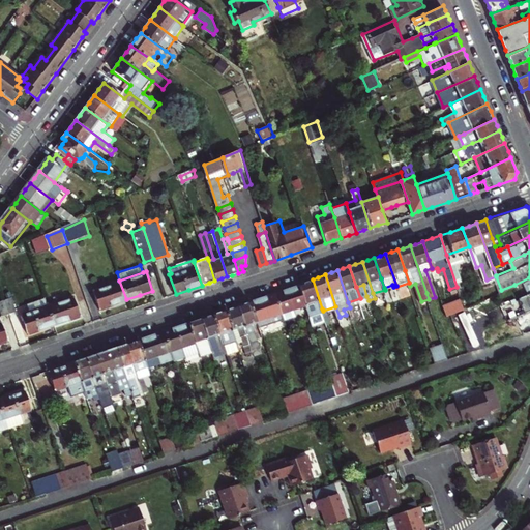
[(529,277),(514,285),(526,312),(529,310),(529,277)]
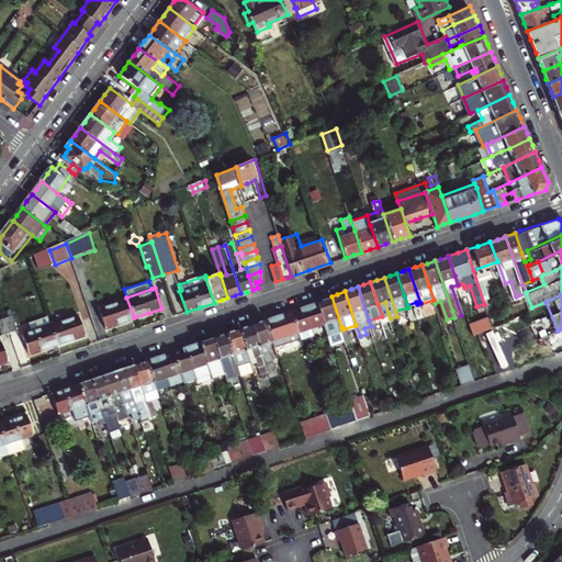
[(341,327),(332,296),(325,299),(318,300),(325,322),(329,334),(343,328),(341,327)]
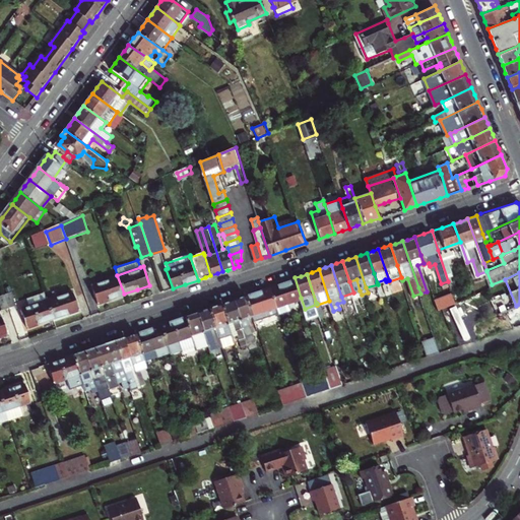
[(110,299),(124,294),(117,275),(91,283),(99,303),(110,299)]
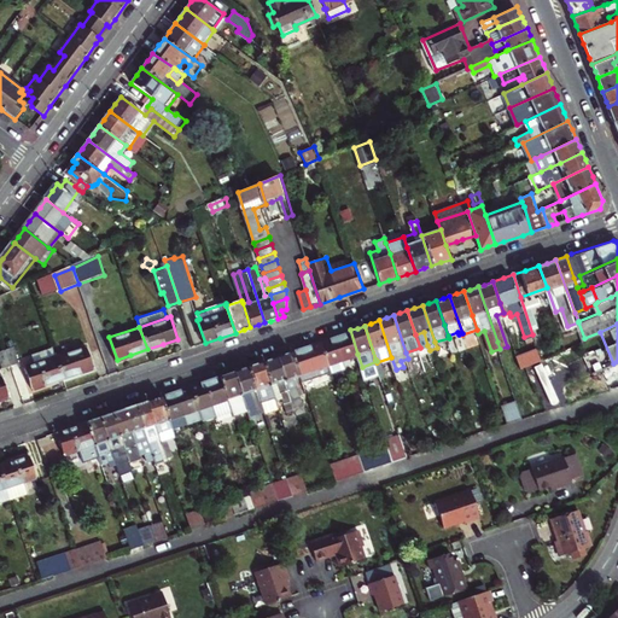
[(321,340),(331,369),(332,372),(347,367),(343,359),(357,354),(350,330),(334,336),(321,340)]
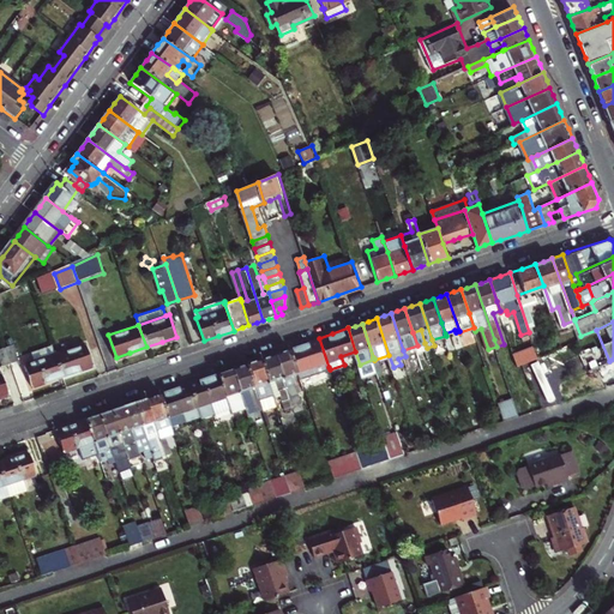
[(417,345),(425,343),(421,330),(413,332),(417,345)]
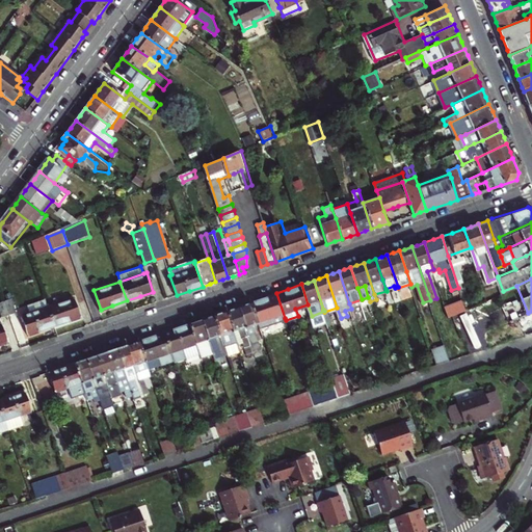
[(263,297),(251,301),(260,323),(261,326),(285,318),(276,293),(263,297)]
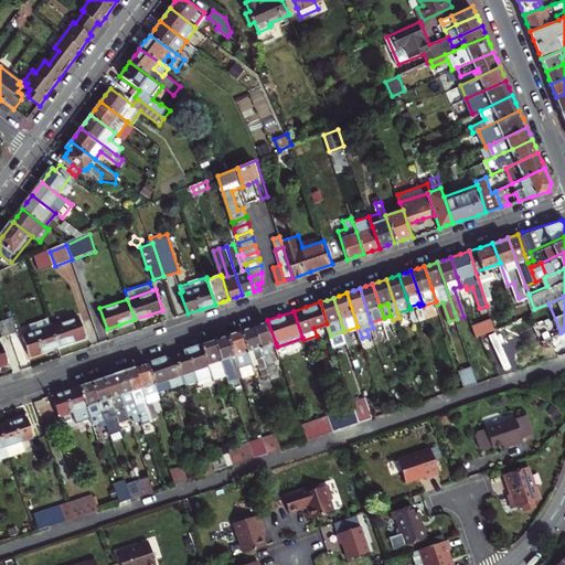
[(497,327),(491,315),(472,322),(477,334),(482,332),(497,327)]
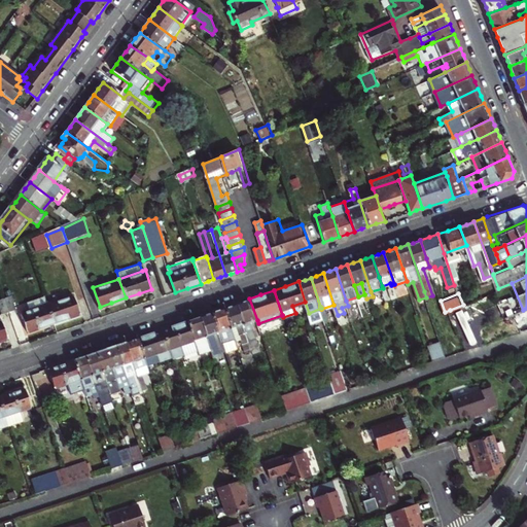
[(15,309),(10,294),(4,296),(9,311),(15,309)]
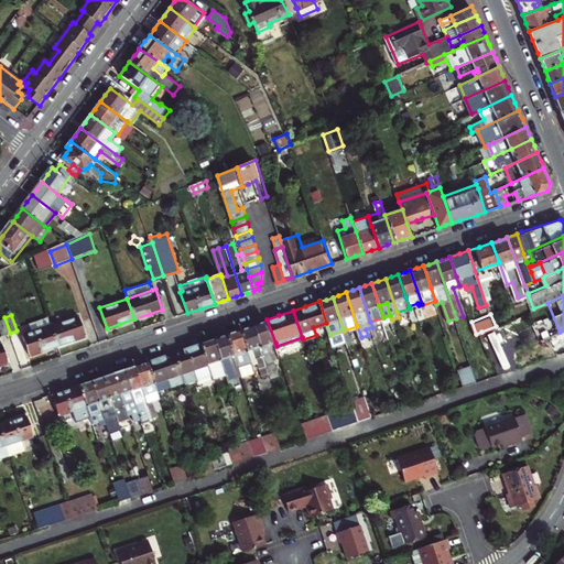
[(85,336),(78,315),(50,325),(57,345),(72,340),(85,336)]
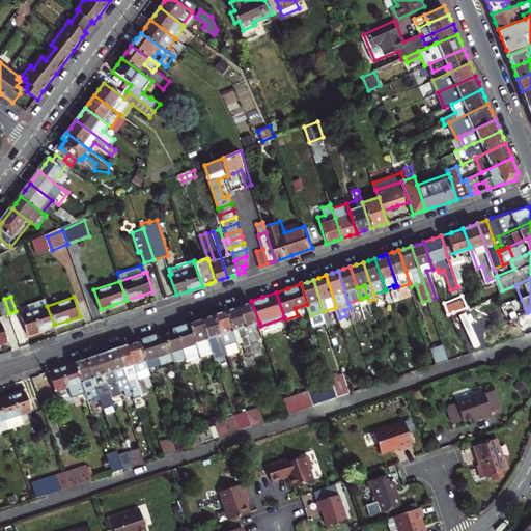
[(0,299),(0,311),(1,315),(9,313),(4,299),(0,299)]
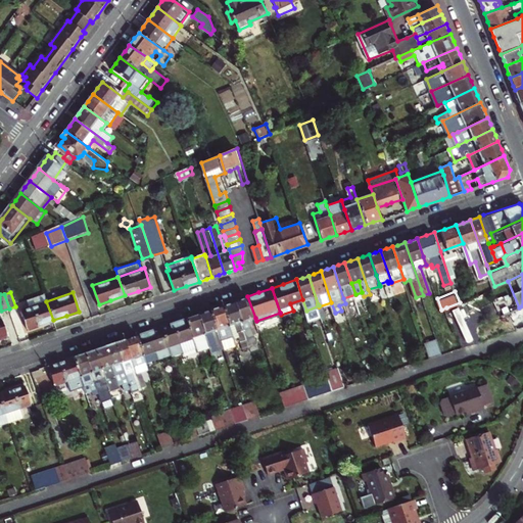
[(258,342),(250,319),(255,318),(247,296),(242,298),(236,300),(251,344),(258,342)]
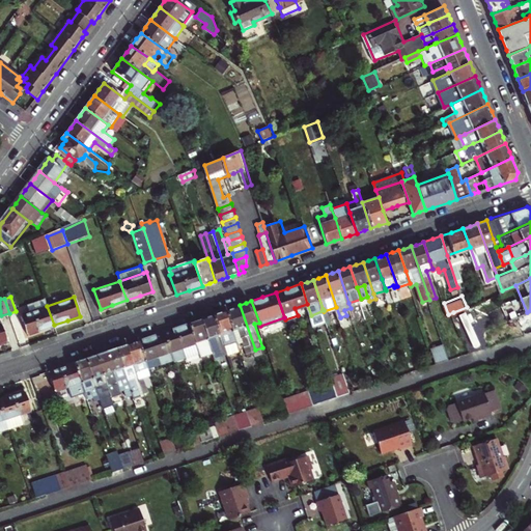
[(239,342),(245,340),(249,354),(255,352),(255,350),(240,305),(233,307),(227,309),(239,342)]
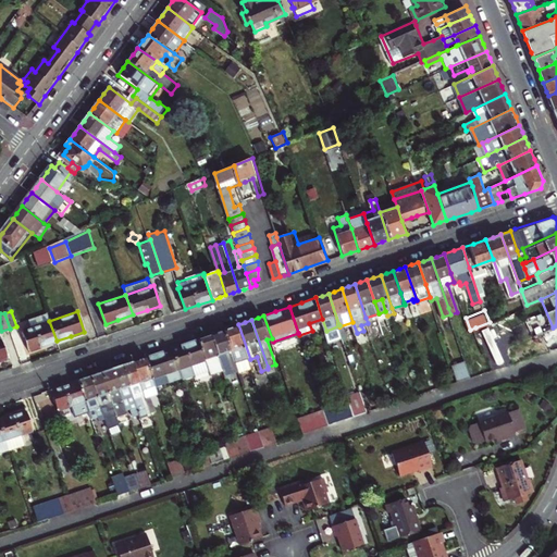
[(49,321),(22,331),(28,350),(40,346),(57,341),(49,321)]
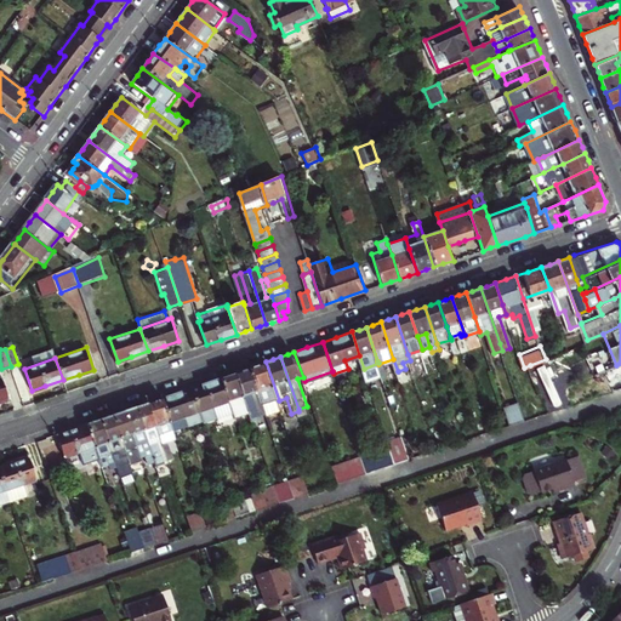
[(251,366),(267,411),(281,406),(279,400),(266,362),(260,364),(251,366)]
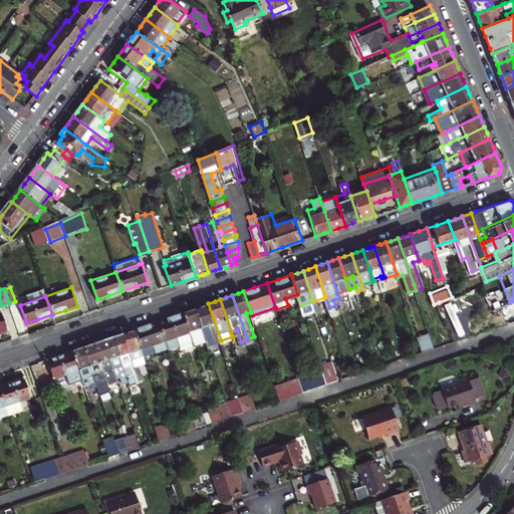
[(513,300),(510,302),(501,306),(507,323),(513,320),(513,300)]
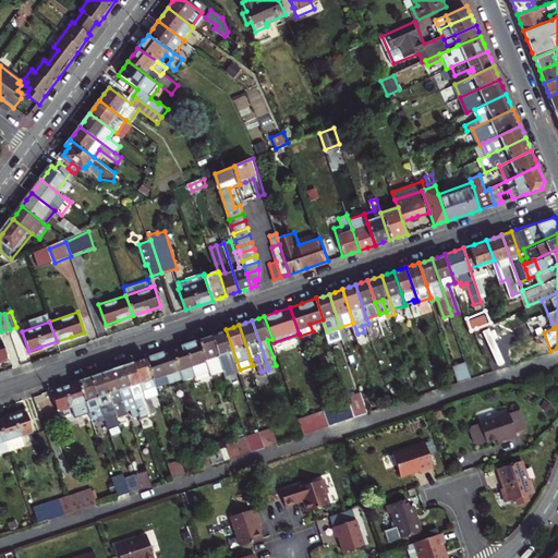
[(240,372),(240,370),(226,329),(219,331),(214,334),(228,379),(234,377),(233,374),(240,372)]
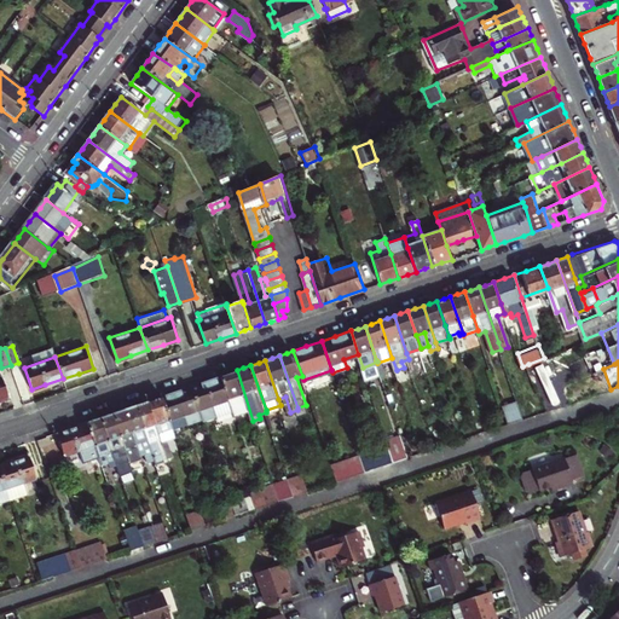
[(247,426),(254,423),(253,421),(237,370),(230,372),(221,375),(233,411),(235,415),(243,412),(247,426)]
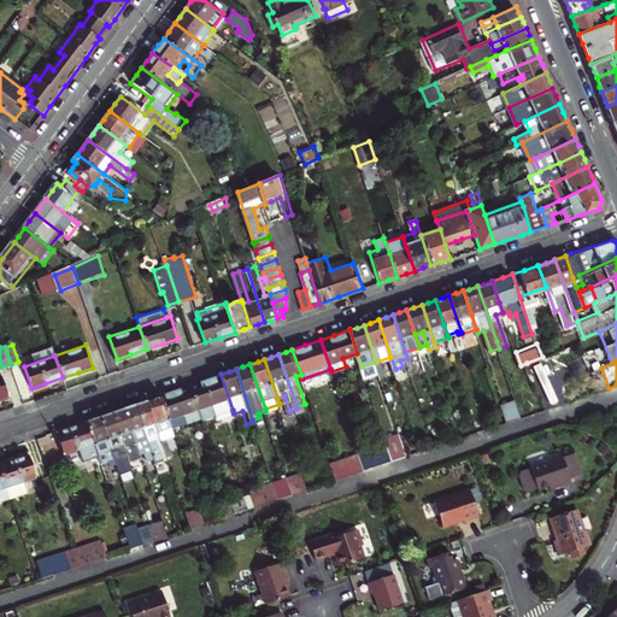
[(205,419),(233,410),(221,374),(207,378),(193,385),(204,417),(205,419)]
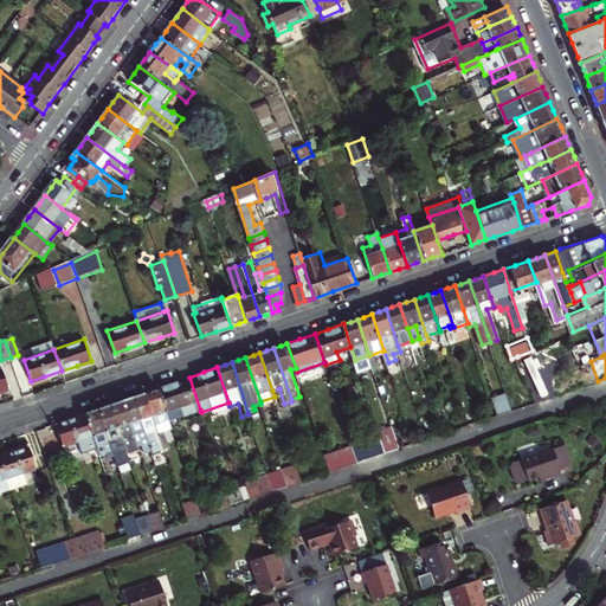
[(200,410),(189,378),(173,382),(160,387),(171,419),(200,410)]
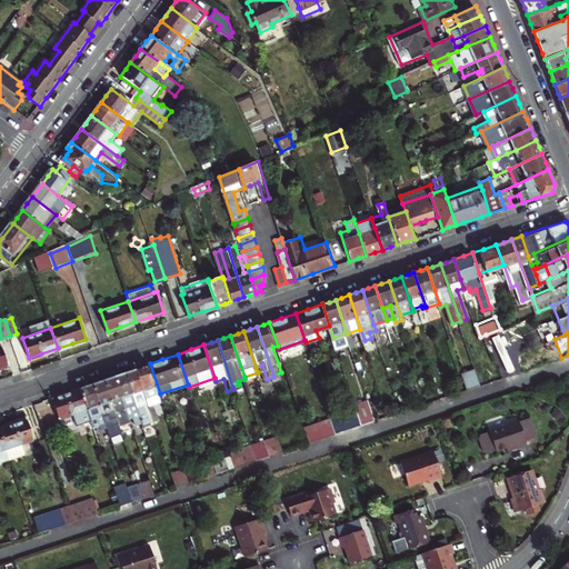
[(142,367),(136,369),(153,421),(160,419),(153,402),(162,399),(160,393),(150,363),(142,367)]
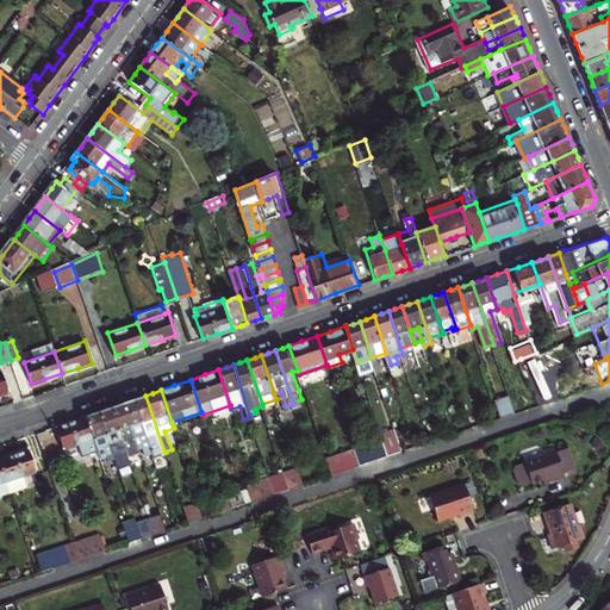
[(510,393),(496,399),(502,417),(516,411),(510,393)]
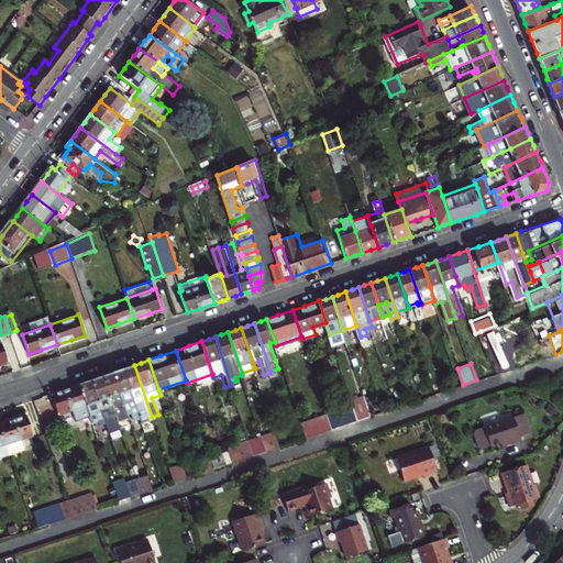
[(152,417),(134,365),(130,366),(124,368),(142,419),(142,421),(148,419),(153,418),(152,417)]
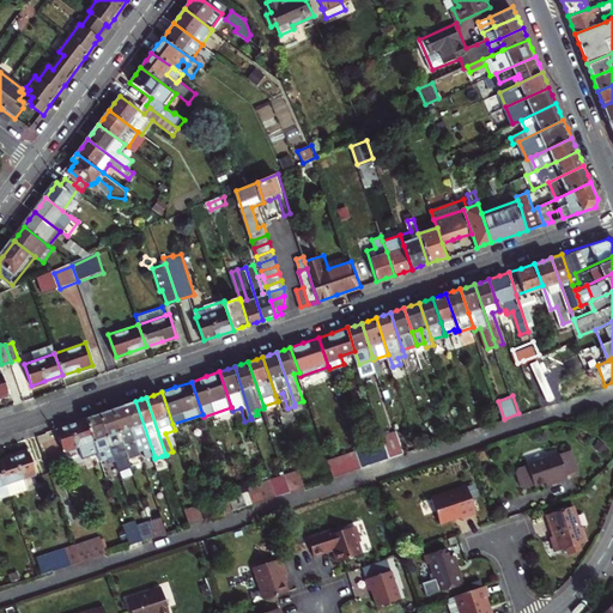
[(155,456),(135,401),(129,404),(123,405),(140,451),(144,450),(146,459),(155,456)]
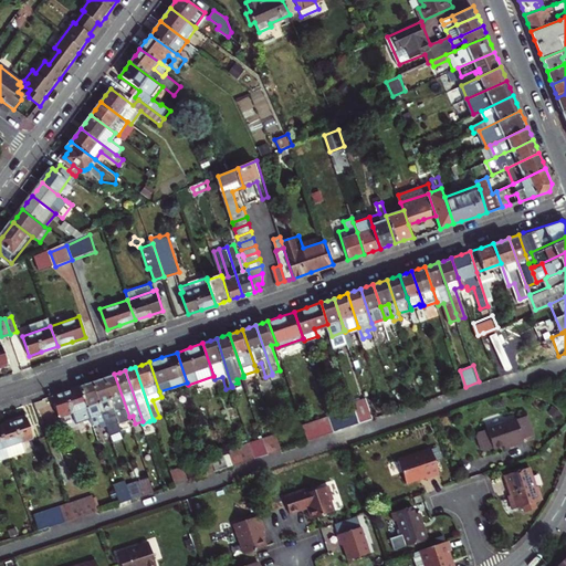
[(129,417),(114,374),(109,376),(104,378),(119,423),(130,420),(129,417)]
